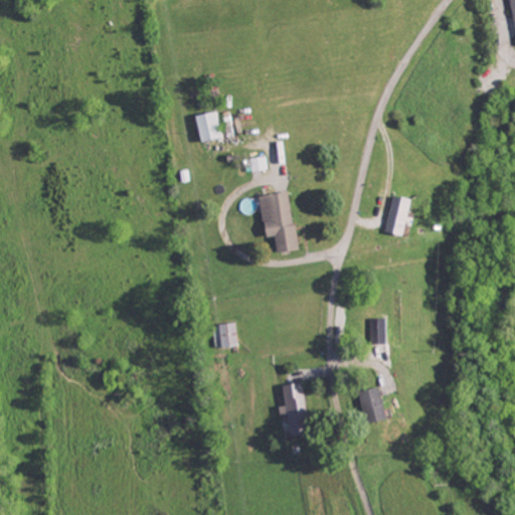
[(196,115),(202,140),(223,136),(217,110),(196,115)]
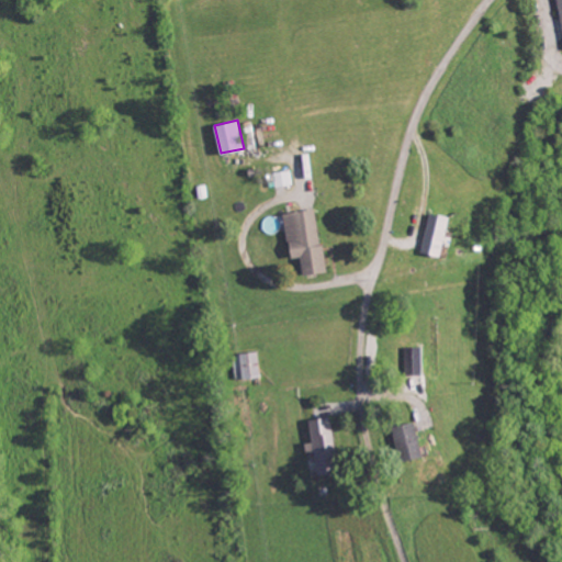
[(326,271),(317,208),(284,212),(291,258),(301,256),(304,274),(326,271)]
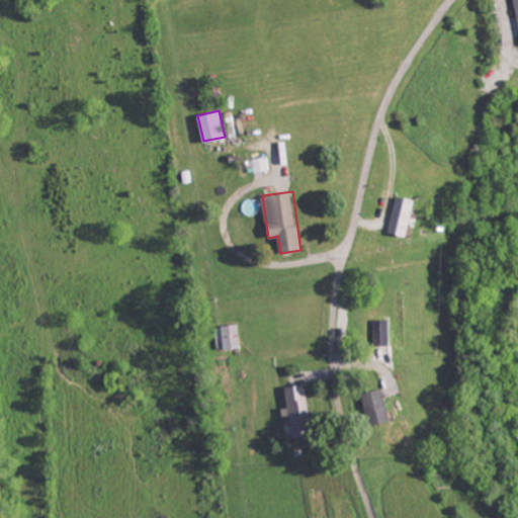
[(416,199),(398,194),(389,231),(406,236),(416,199)]
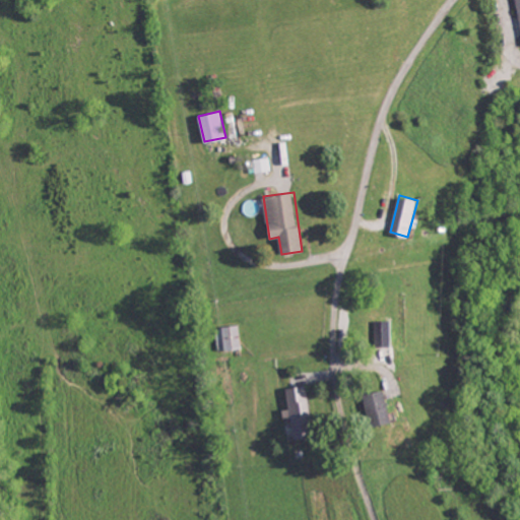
[(376,346),(391,345),(391,320),(375,320),(376,346)]
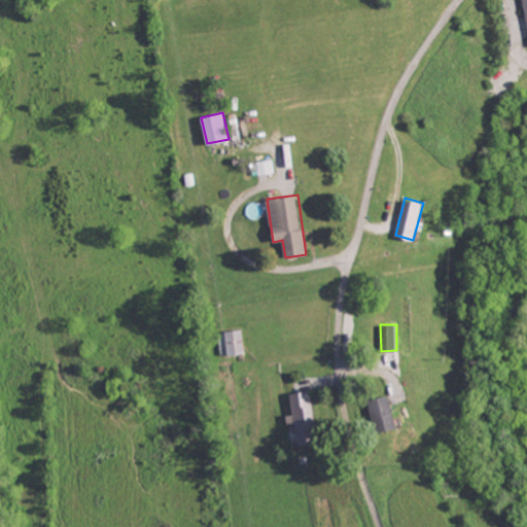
[(297,445),(317,443),(311,391),(291,393),(297,445)]
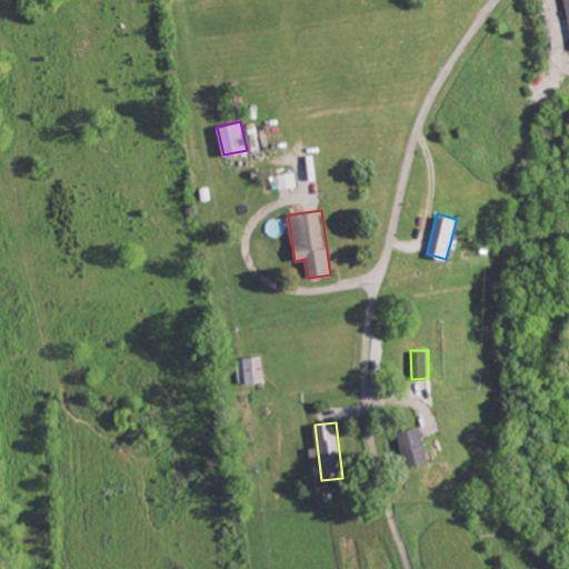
[(429,462),(421,427),(400,431),(407,467),(429,462)]
